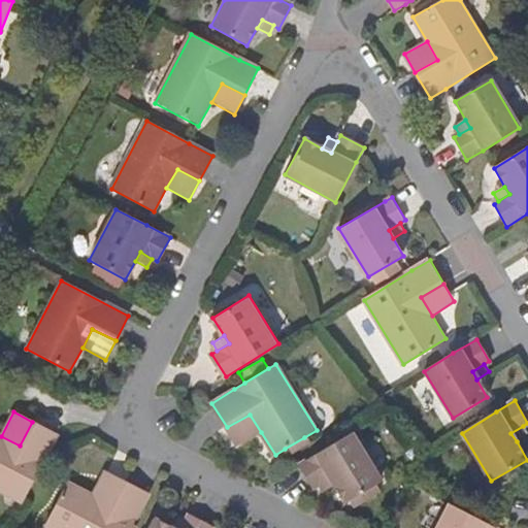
[(238,446),(261,432),(250,415),(227,427),(238,446)]
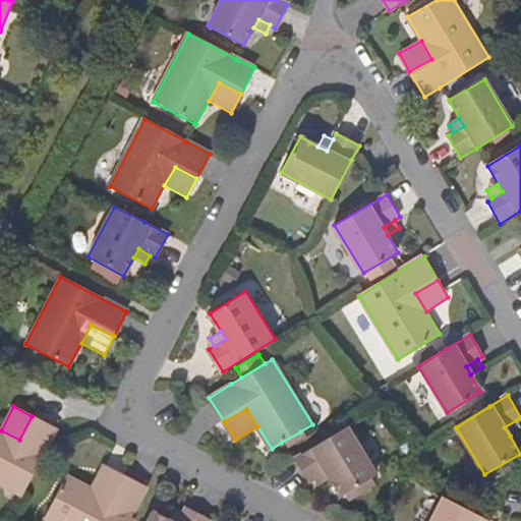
[(0,484),(22,497),(53,440),(57,429),(32,416),(19,440),(1,430),(0,429),(0,484)]
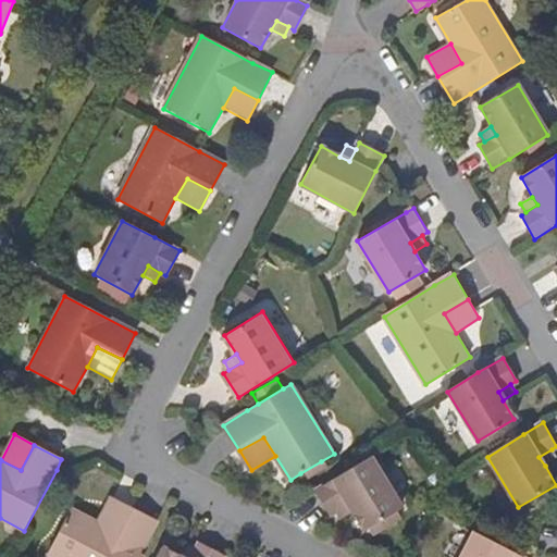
[(556,458),(552,449),(539,457),(545,466),(556,458)]
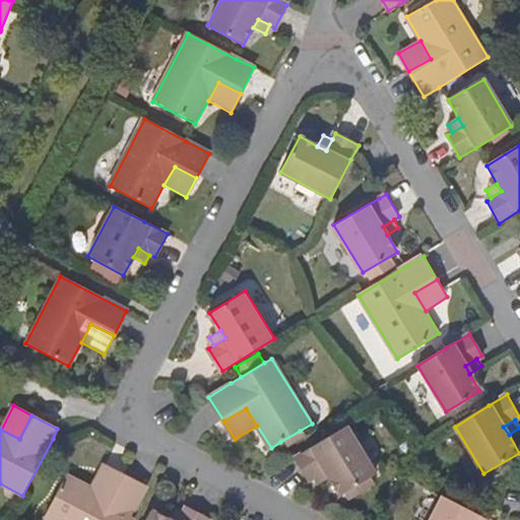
[(310,479),(315,476),(326,470),(331,478),(341,495),(376,473),(347,426),(296,457),(310,479)]
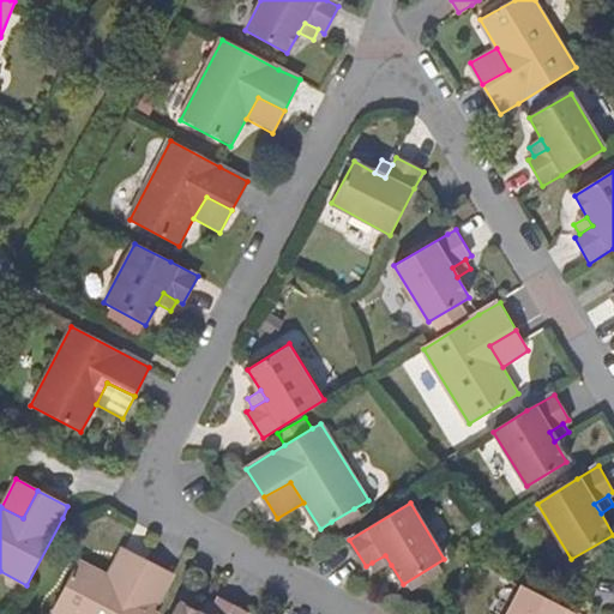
[(359,515),(354,509),(331,522),(335,528),(359,515)]
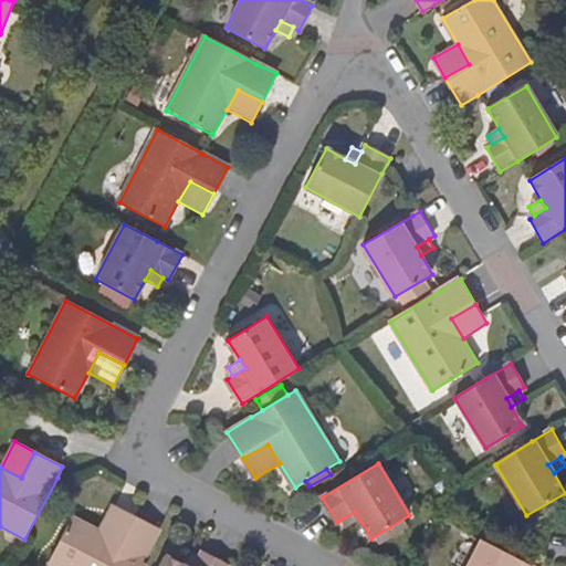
[(113,505),(100,530),(119,540),(132,515),(113,505)]
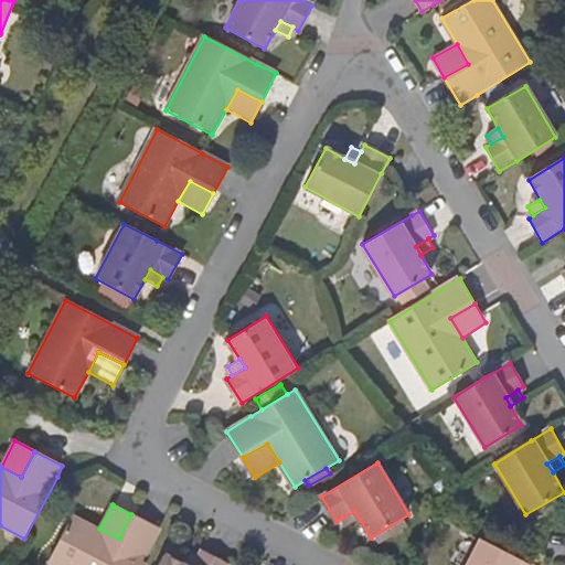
[(348,526),(360,520),(354,511),(342,518),(348,526)]
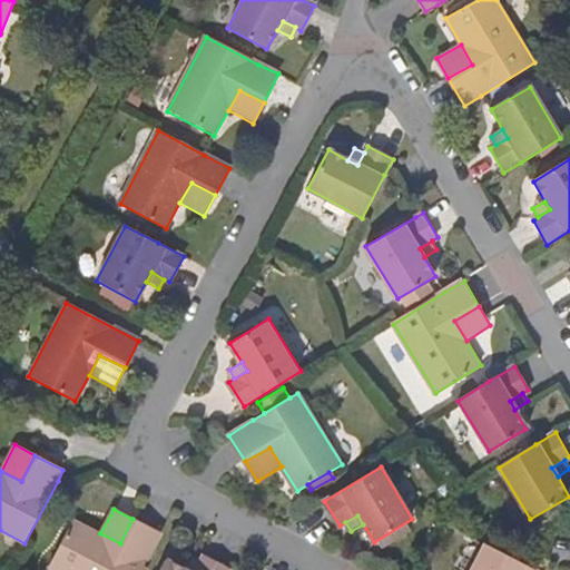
[(50,566),(57,569),(141,569),(163,533),(133,519),(120,543),(100,533),(75,520),(50,566)]
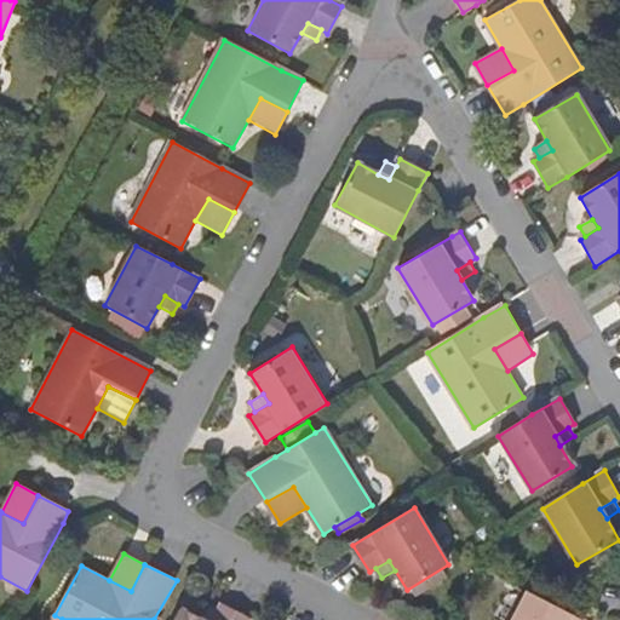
[(584,619),(580,618),(524,590),(510,619),(584,619)]
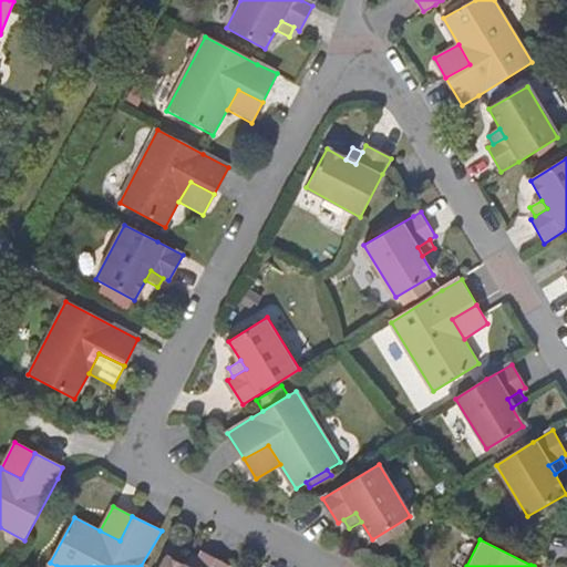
[(204,553),(202,558),(197,566),(186,566),(184,566),(166,557),(161,566),(228,566),(229,566),(204,553)]
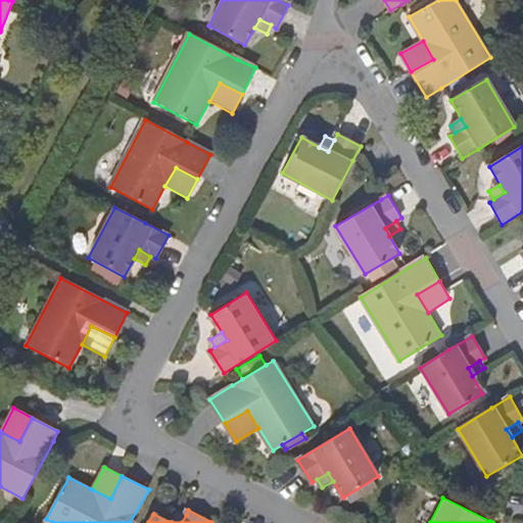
[(178,510),(172,522),(182,522),(186,515),(178,510)]
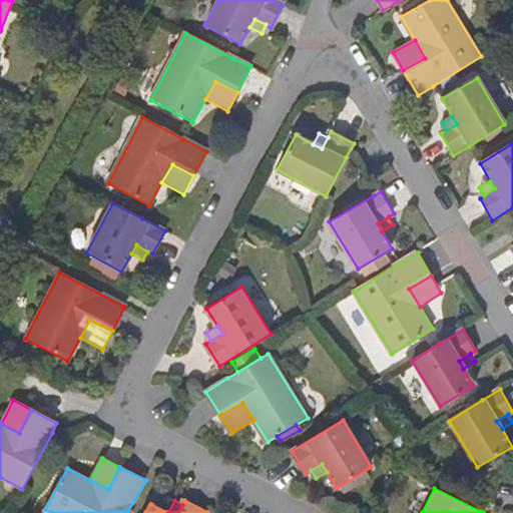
All buildings are outlined.
